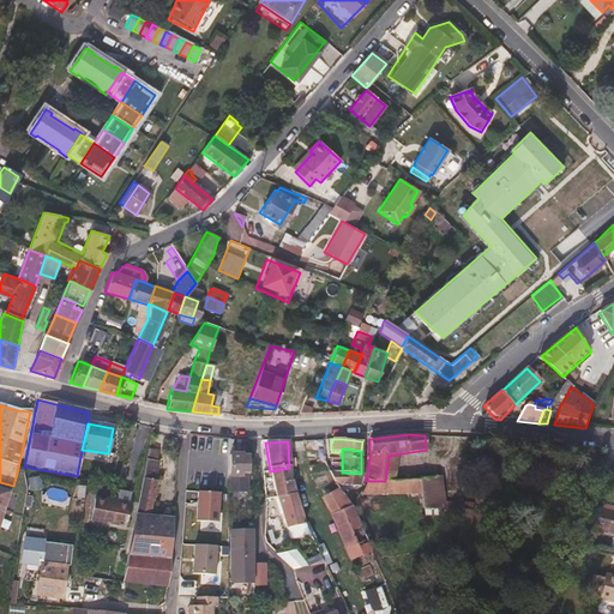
[(157,452),(148,450),(145,462),(155,463),(157,452)]
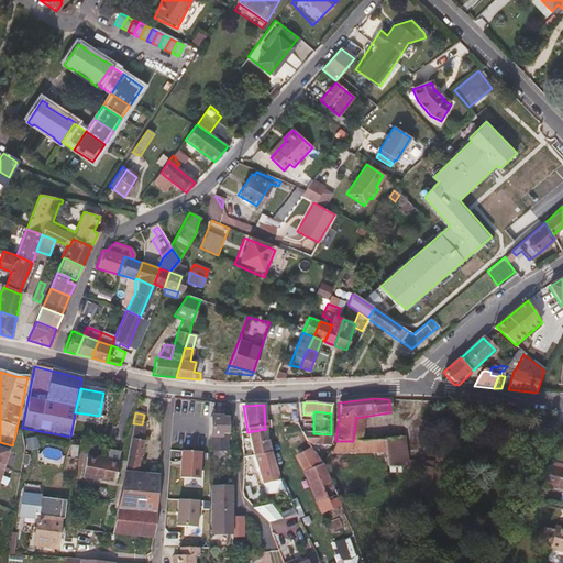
[(360,441),(363,417),(356,418),(353,441),(360,441)]
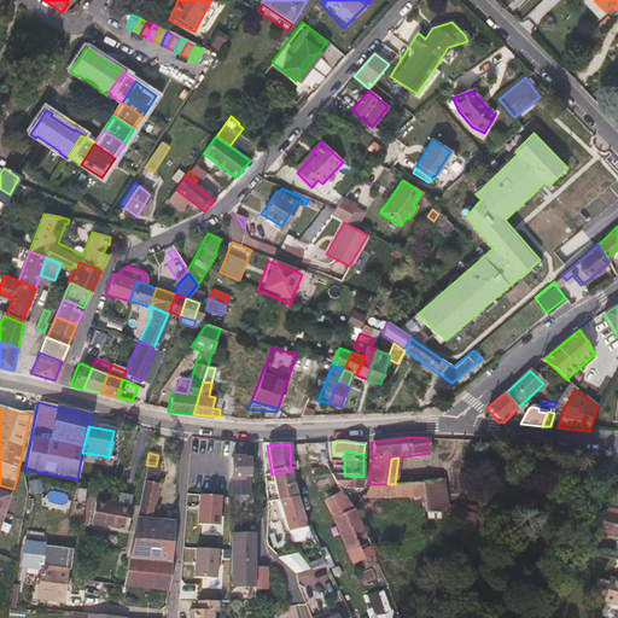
[(243,460),(242,459),(229,459),(228,496),(248,497),(248,460),(243,460)]
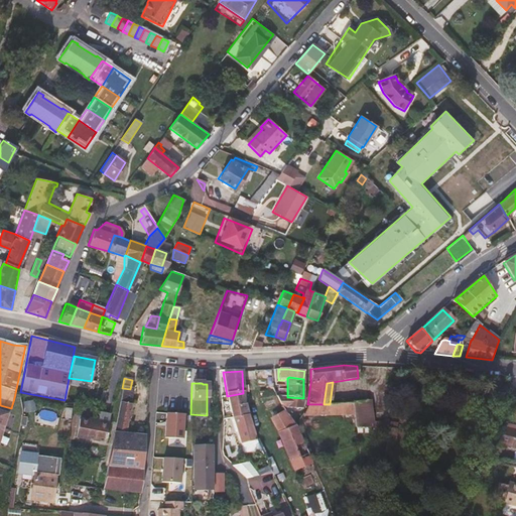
[(122,388),(113,432),(125,433),(132,389),(130,389),(122,388)]
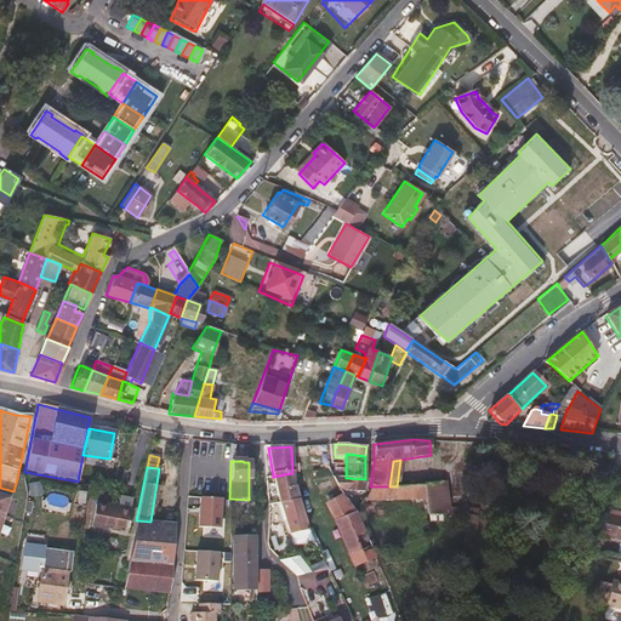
[(292,473),(273,477),(279,505),(298,501),(294,485),(292,473)]
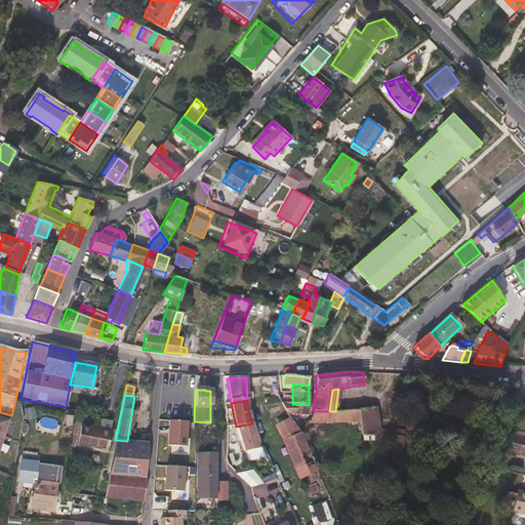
[(283,410),(280,404),(264,405),(282,440),(299,434),(296,429),(293,423),(288,416),(283,410)]
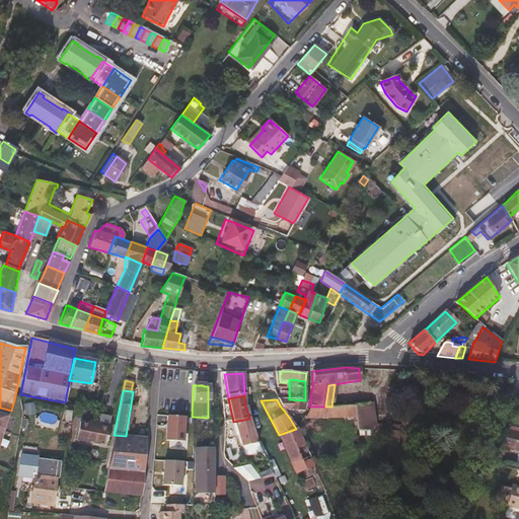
[(304,405),(305,400),(289,399),(285,399),(277,399),(280,405),(285,412),(303,412),(304,412),(304,405)]
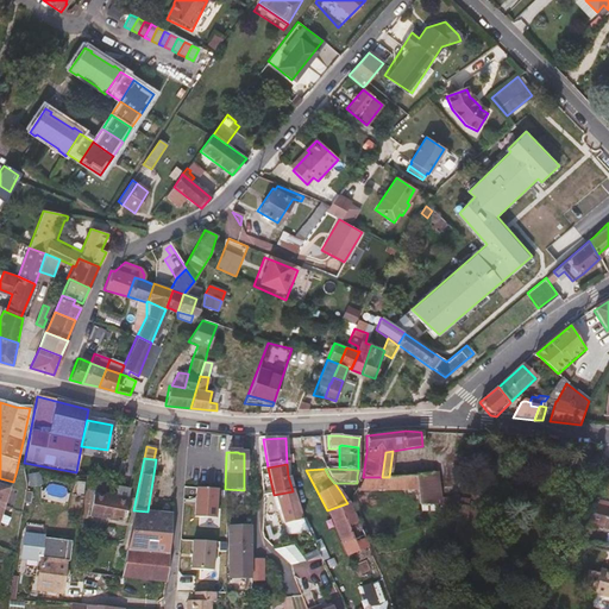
[(429,473),(415,476),(416,491),(419,506),(435,506),(457,507),(458,500),(440,498),(433,498),(429,473)]
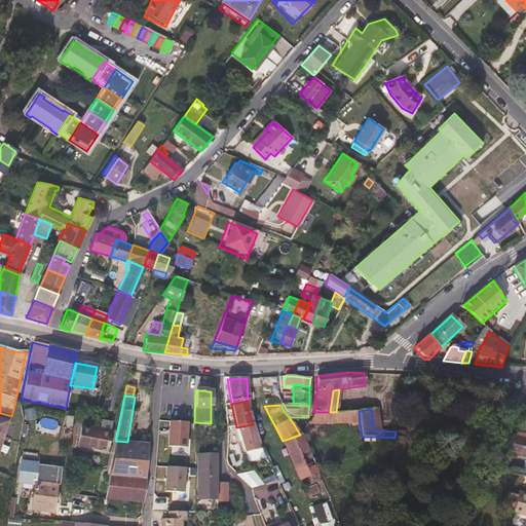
[(380,430),(377,409),(371,409),(374,430),(380,430)]
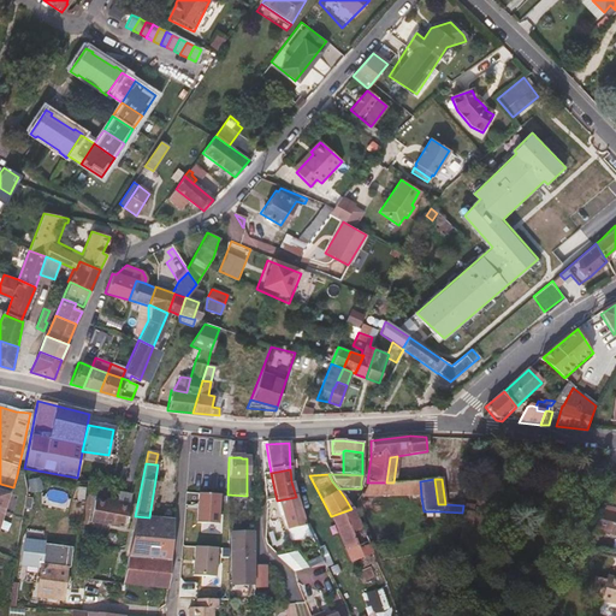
[(421,497),(420,481),(394,483),(386,483),(367,483),(362,495),(361,496),(360,498),(421,497)]
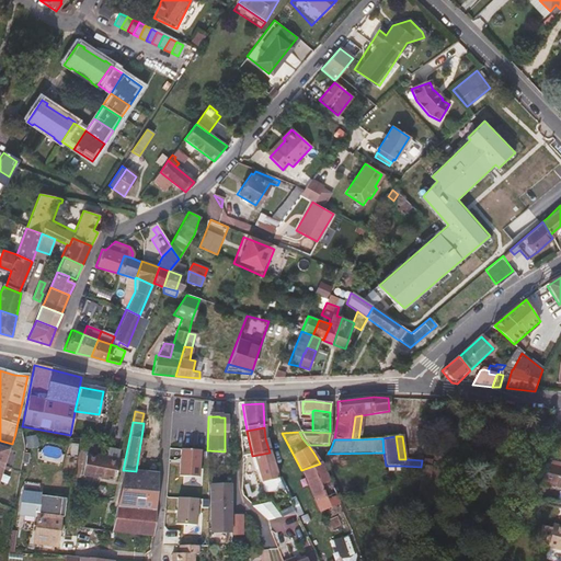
[(117,450),(105,447),(102,459),(83,457),(80,476),(113,481),(116,462),(115,461),(117,450)]
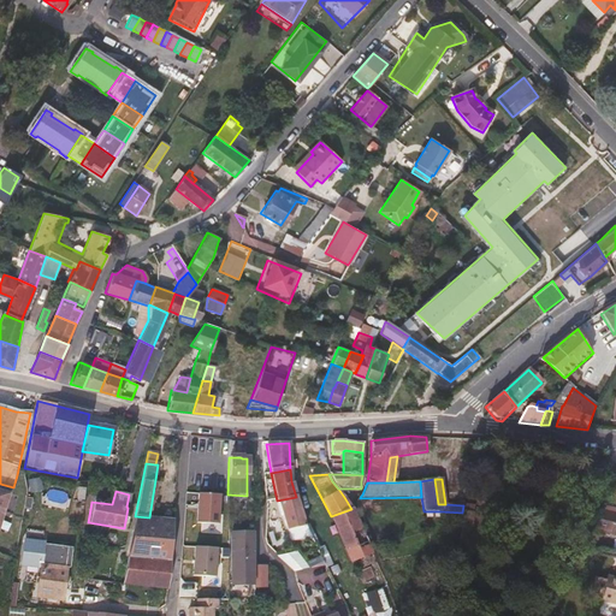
[(296,497),(277,501),(288,529),(304,527),(296,497)]
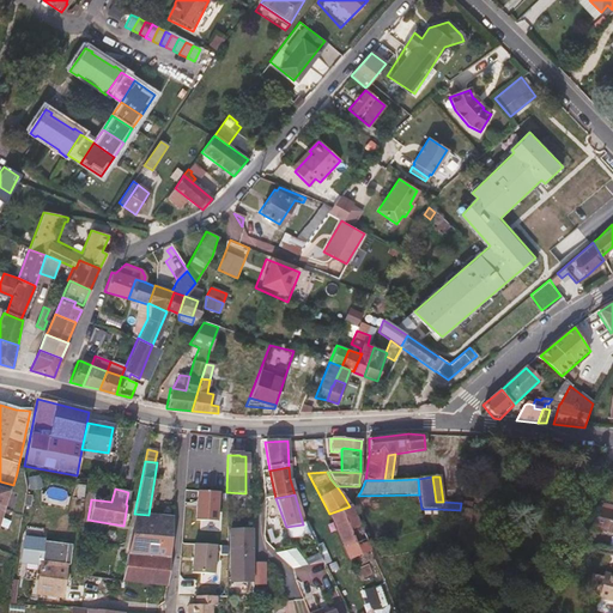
[(369,552),(350,507),(329,514),(341,541),(350,560),(369,552)]
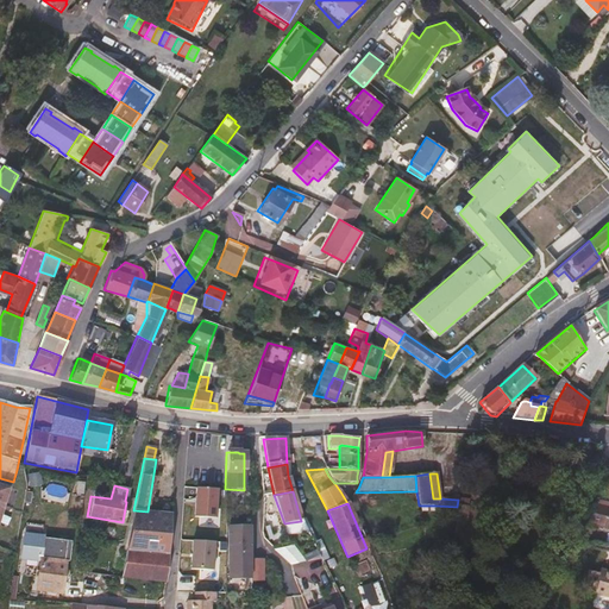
[(608,510),(606,510),(586,507),(575,528),(608,534),(608,510)]
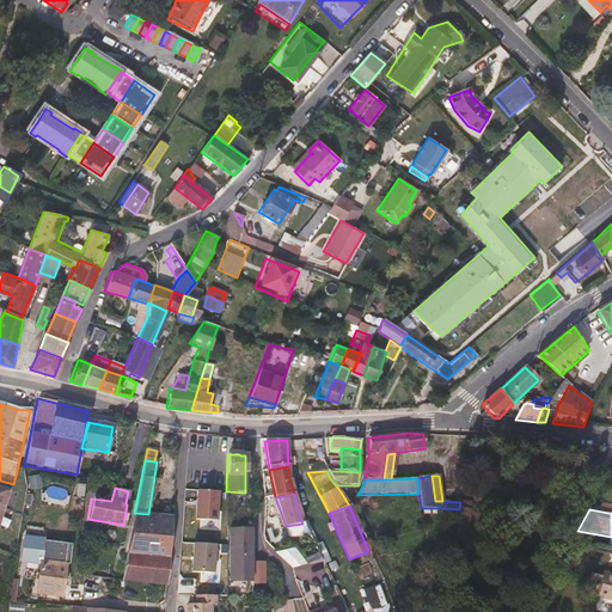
[(148,514),(134,513),(121,581),(164,587),(165,587),(169,558),(171,516),(148,514)]
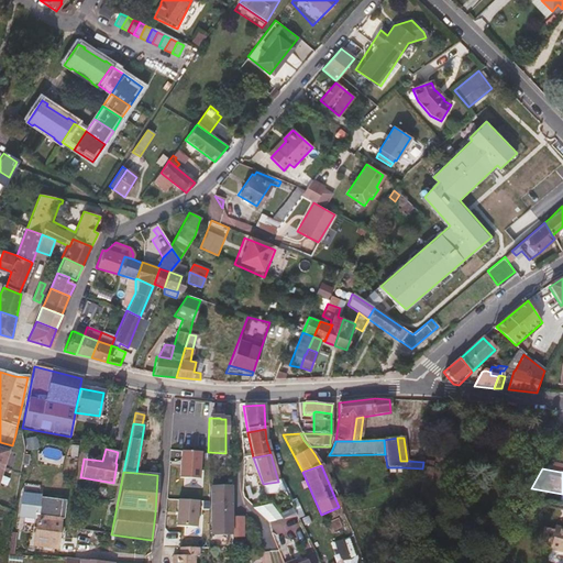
[(289,503),(291,501),(282,479),(278,482),(284,494),(288,501),(289,503)]
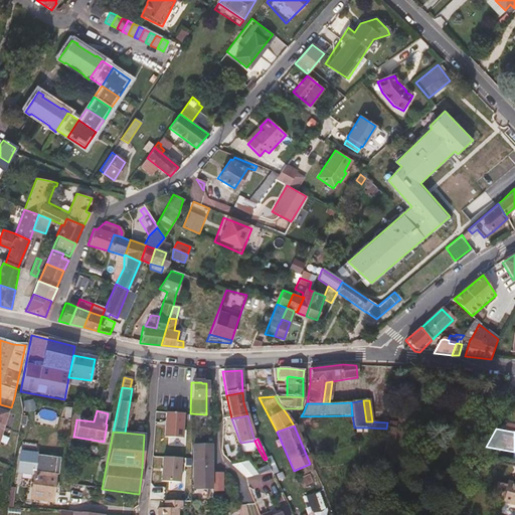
[(260,452),(254,441),(240,443),(243,455),(260,452)]
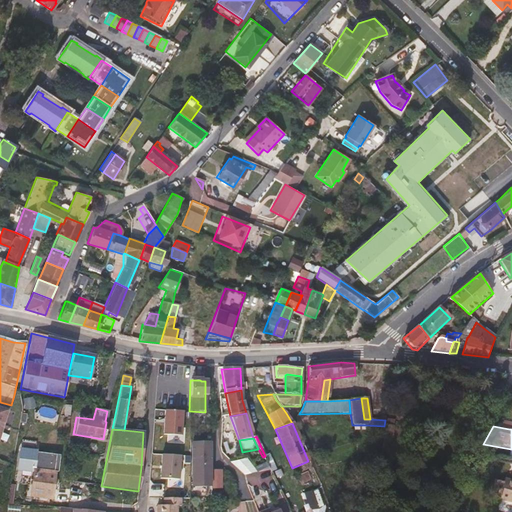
[(211,486),(210,443),(187,444),(187,486),(211,486)]
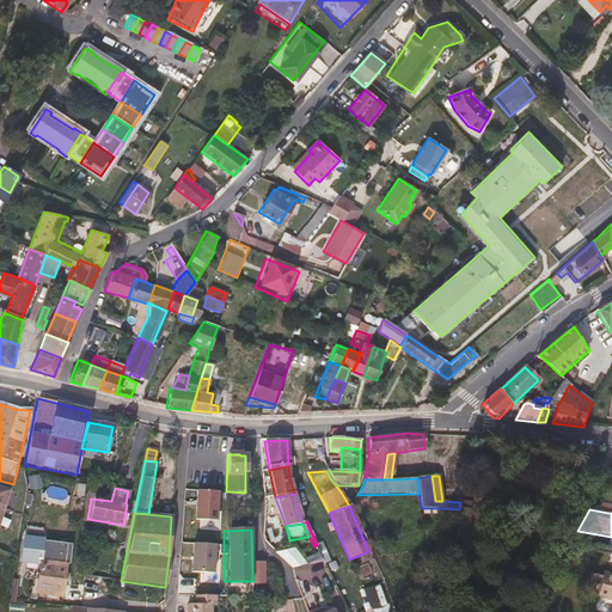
[(46,539),(25,536),(23,549),(16,548),(14,558),(41,562),(46,539)]
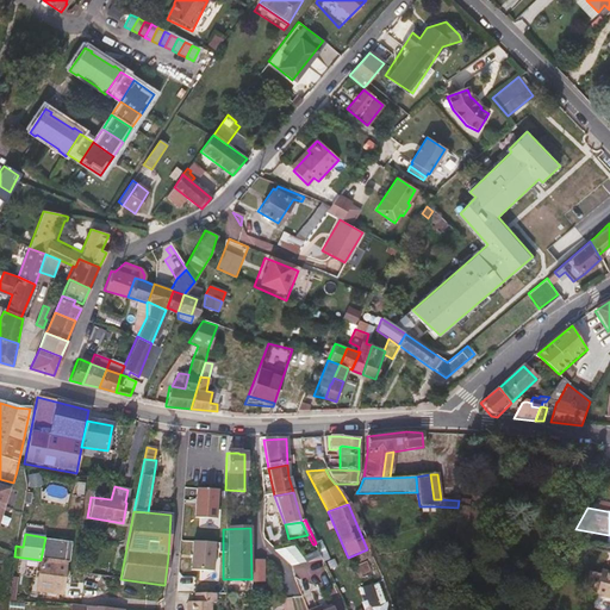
[(69,542),(45,537),(41,560),(36,591),(61,596),(69,542)]
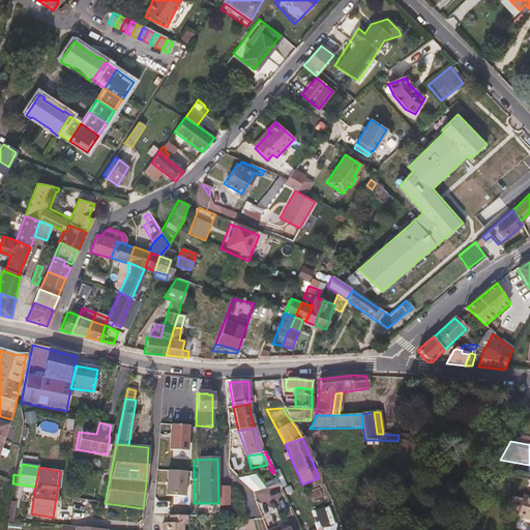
[(277,470),(274,472),(272,473),(275,479),(281,477),(277,470)]
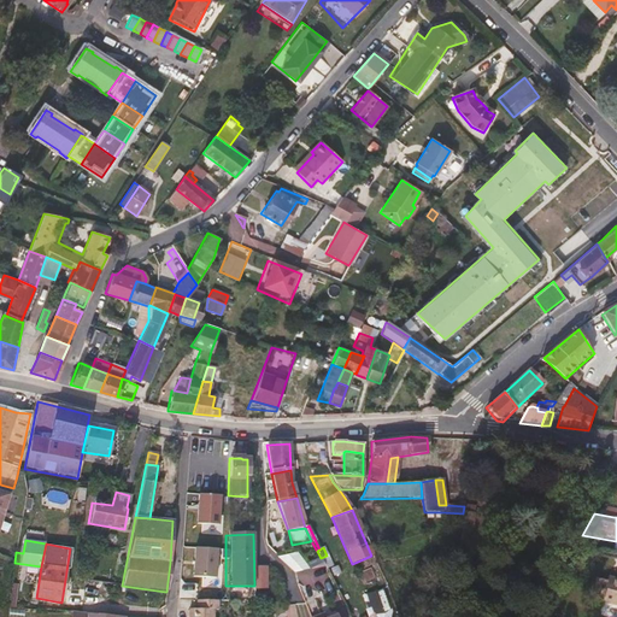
[(468,552),(457,551),(454,573),(464,574),(468,552)]
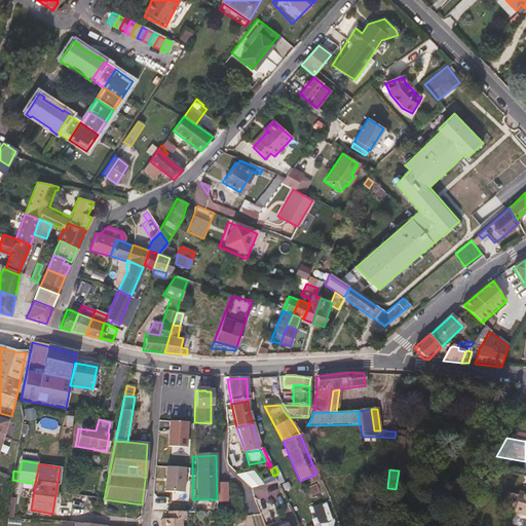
[(284,483),(278,474),(273,476),(276,484),(277,486),(284,483)]
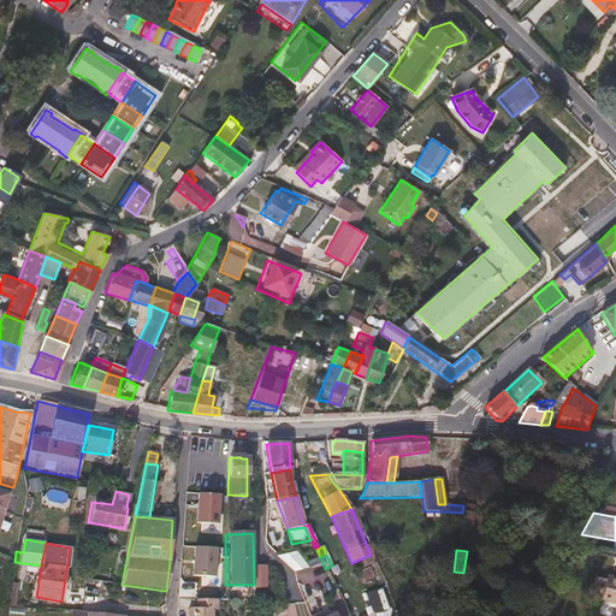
[(267,566),(254,566),(254,587),(267,587),(267,566)]
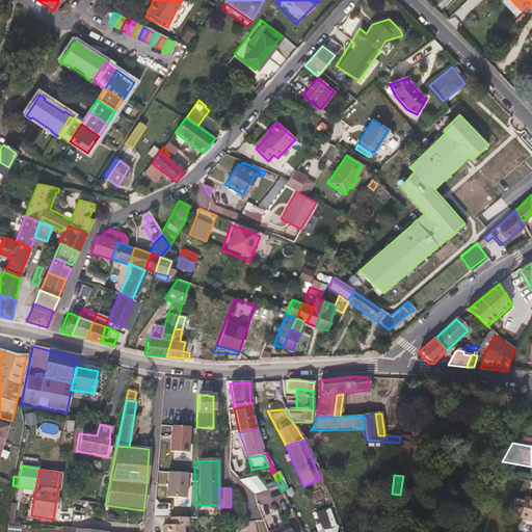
[(310,531),(292,498),(286,501),(300,531),(310,531)]
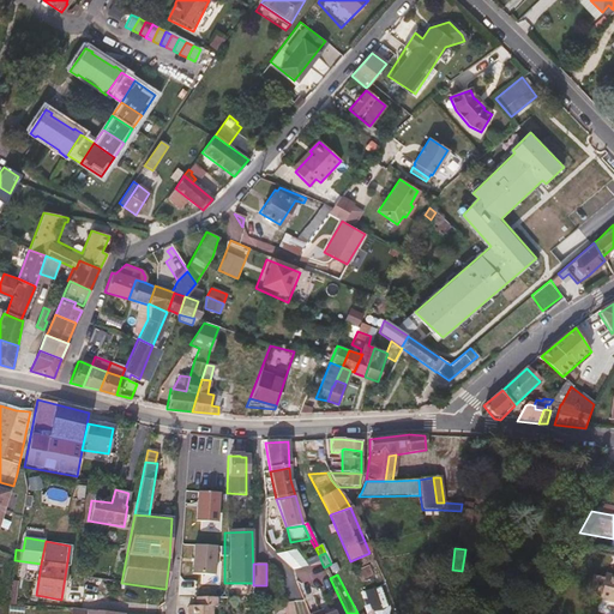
[(600,589),(590,587),(587,606),(597,607),(600,589)]
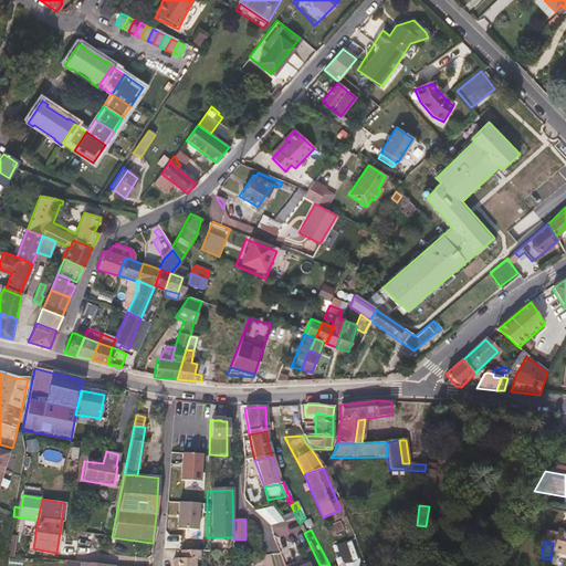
[(565,543),(554,541),(553,543),(551,559),(565,562),(565,543)]
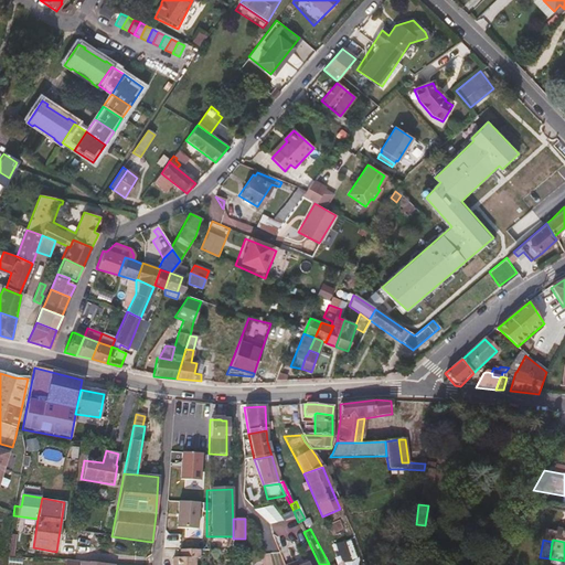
[(199,551),(178,550),(177,558),(171,558),(170,564),(194,564),(194,560),(199,561),(199,551)]
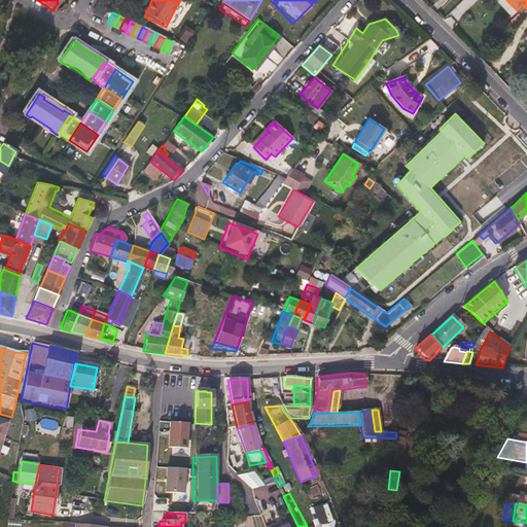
[(339,526),(334,513),(321,519),(323,526),(339,526)]
